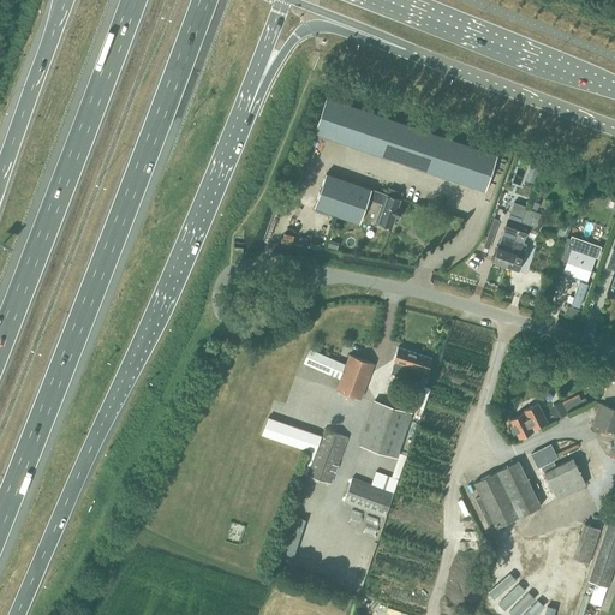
[(327,96),(315,132),(485,191),(499,155),(327,96)]
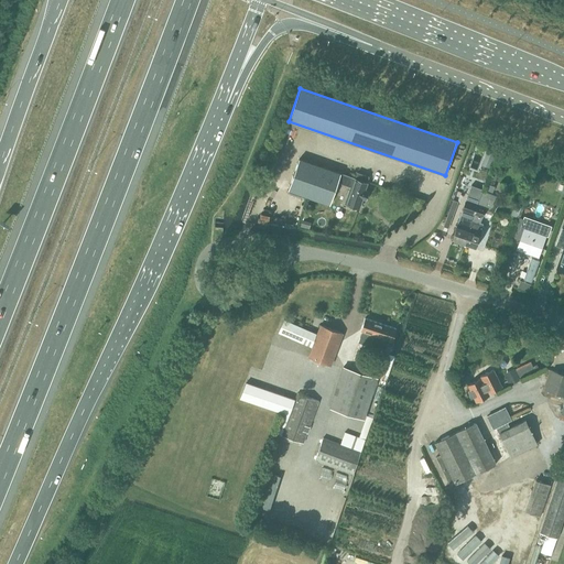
[(488,150),(485,160),(492,162),(496,153),(488,150)]
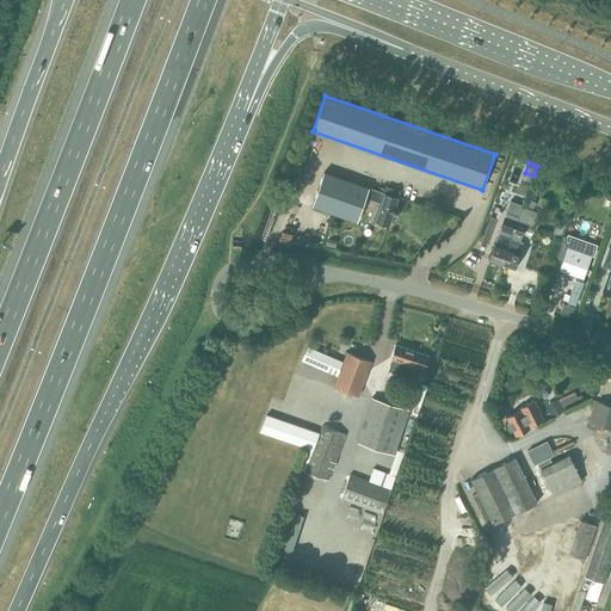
[(325,172),(313,205),(347,218),(353,202),(364,205),(366,197),(370,187),(325,172)]
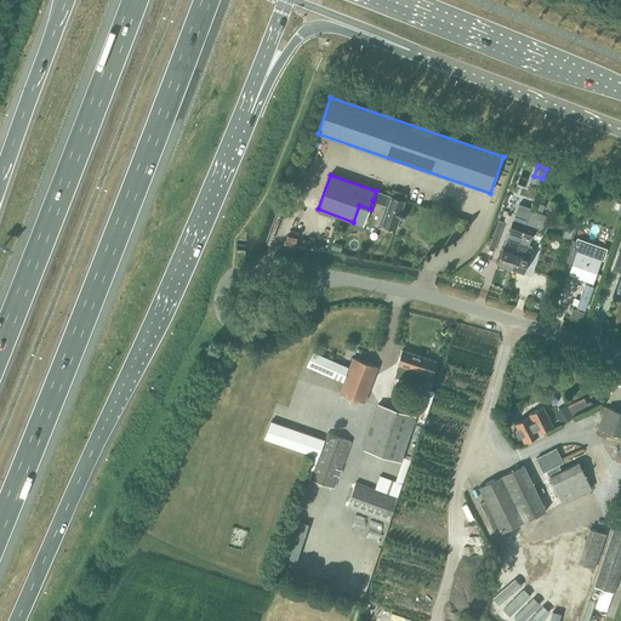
[(380,224),(397,231),(400,220),(403,221),(406,211),(402,210),(406,195),(394,191),(392,197),(376,191),(372,200),(387,205),(380,224)]
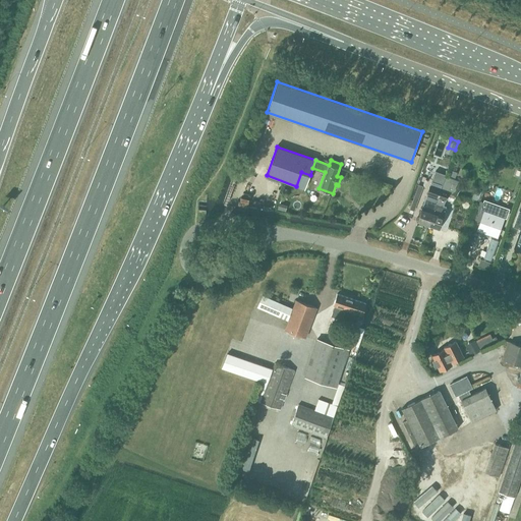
[(432,180),(417,222),(428,226),(441,189),(445,177),(436,174),(433,180),(432,180)]
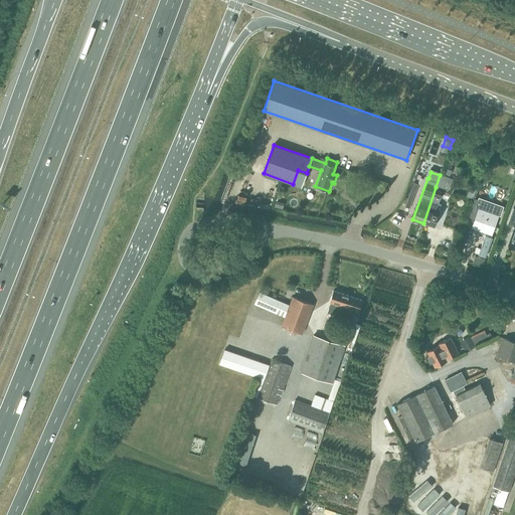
[(436,187),(423,223),(434,226),(442,204),(440,203),(443,194),(449,196),(455,179),(441,174),(441,176),(440,175),(436,187)]
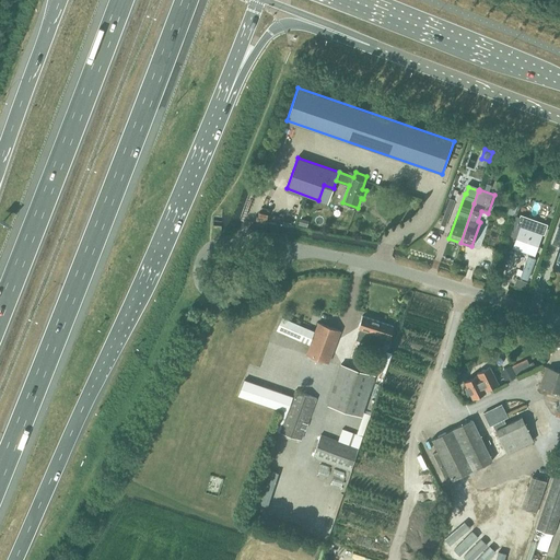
[(450,217),(455,200),(451,198),(444,214),(450,217)]
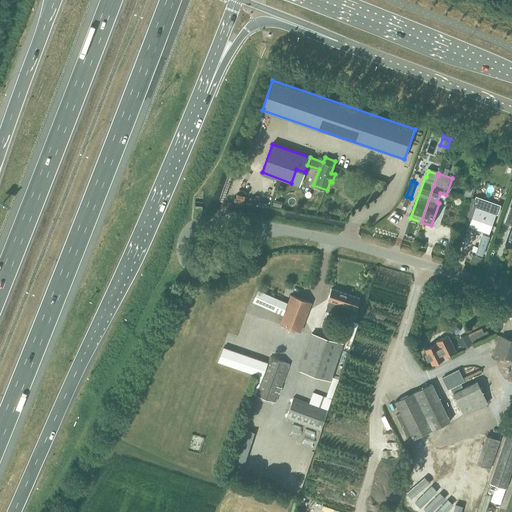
[(472,197),(466,216),(473,218),(470,227),(484,232),(487,225),(491,226),(496,213),(497,214),(500,205),(477,197),(476,199),(472,197)]
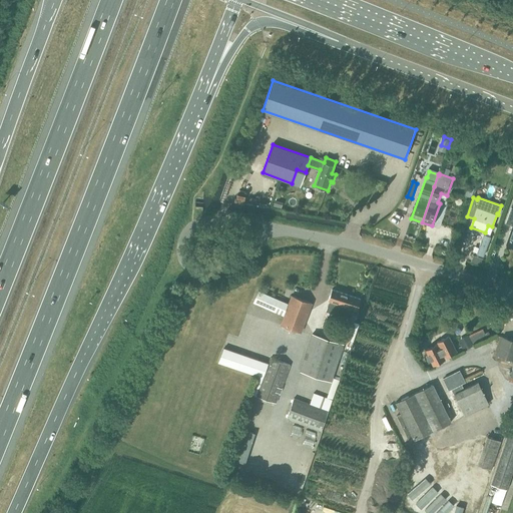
[(483,234),(476,254),(483,257),(490,237),(483,234)]
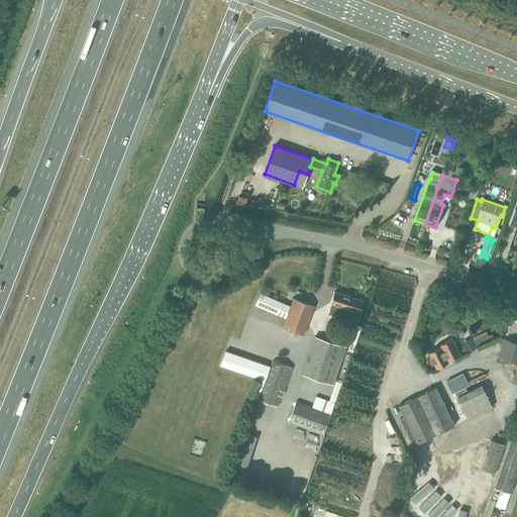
[(332,304),(331,304),(328,314),(353,322),(355,317),(359,318),(362,313),(360,312),(364,301),(334,292),(330,303),(332,304)]
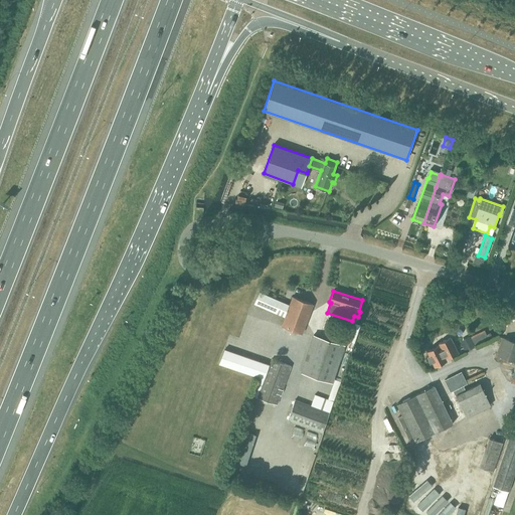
[(275,313),(285,317),(282,326),(302,334),(313,304),(294,297),(290,306),(260,292),(254,304),(275,313)]
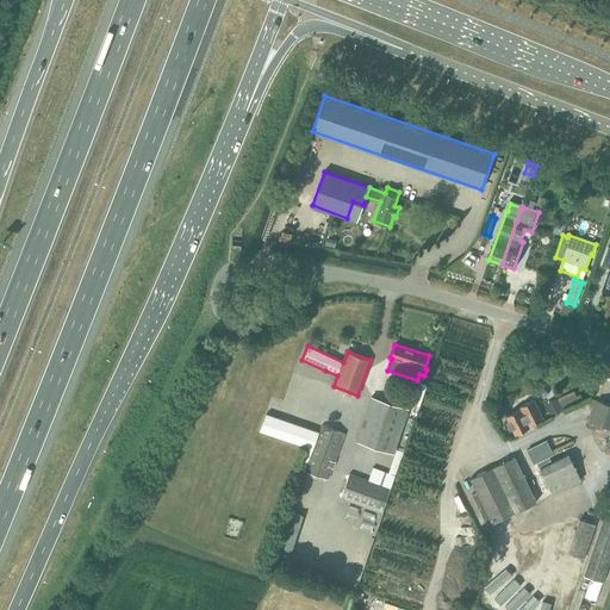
[(414,404),(421,406),(428,386),(421,384),(414,404)]
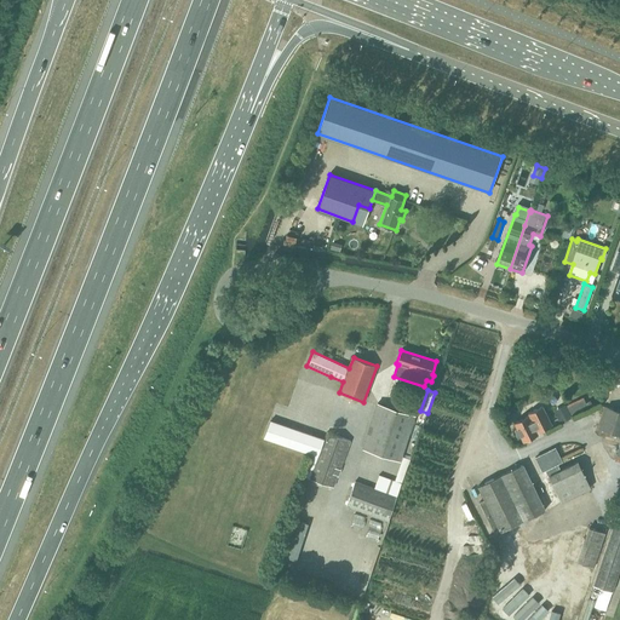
[(362,449),(401,461),(417,415),(378,403),(362,449)]
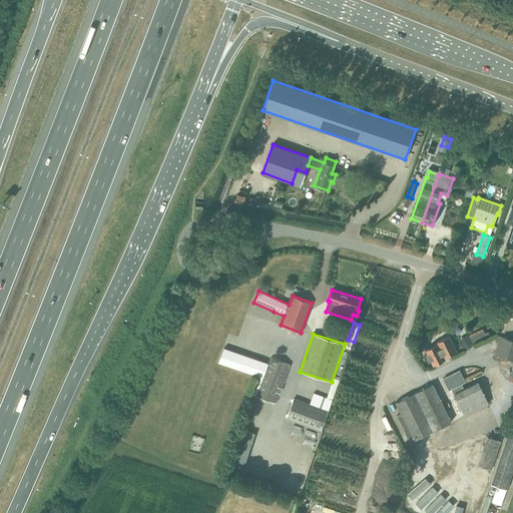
[(459,340),(464,351),(474,346),(468,335),(459,340)]
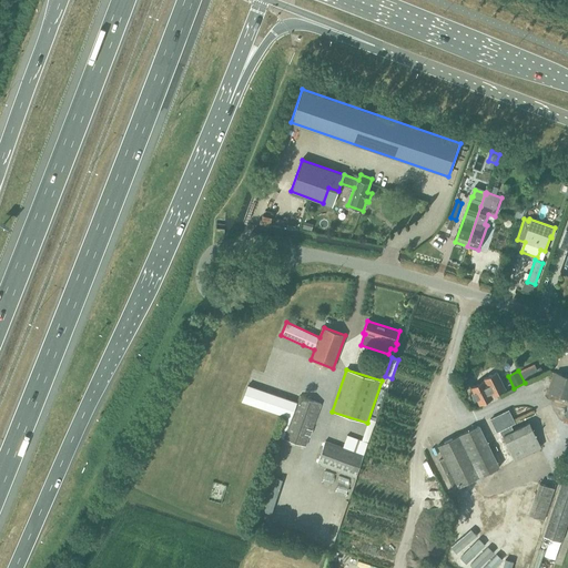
[(472,394),(475,401),(477,399),(479,405),(494,398),(493,396),(506,389),(497,372),(484,378),(485,381),(472,387),(474,393),(472,394)]
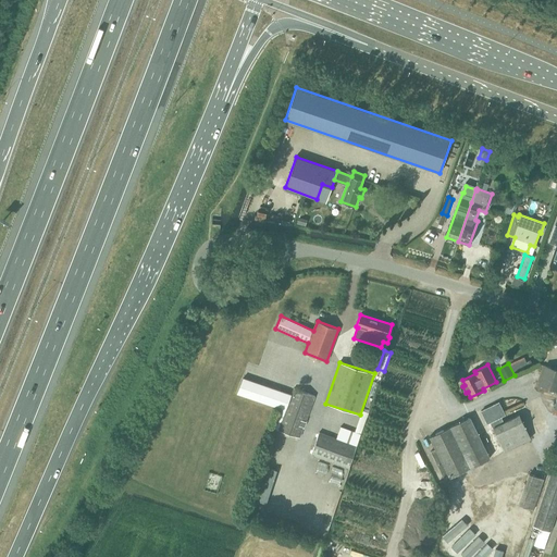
[(556,369),(545,366),(539,384),(556,391),(556,369)]
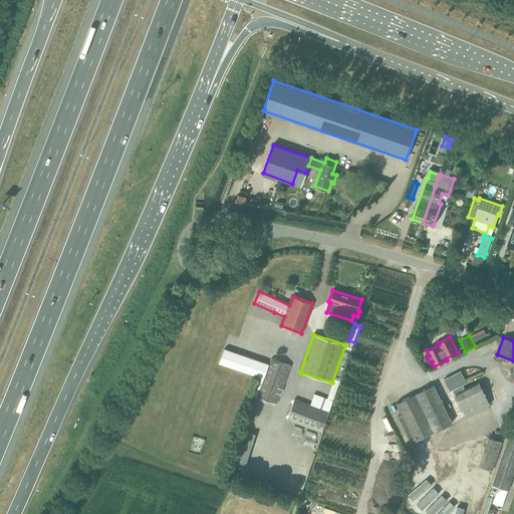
[(219,364),(263,378),(257,397),(277,405),(281,395),(283,389),(291,365),(271,358),(269,363),(225,348),(219,364)]
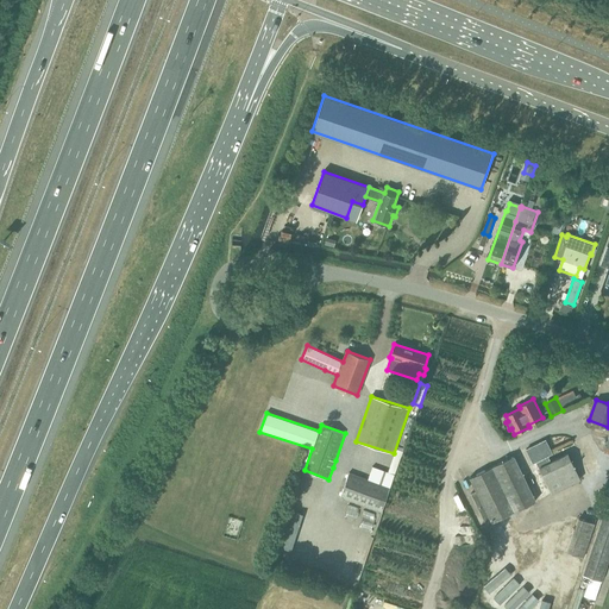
[(533,464),(537,462),(539,468),(552,494),(582,479),(569,453),(551,462),(548,456),(553,453),(546,440),(526,450),(533,464)]
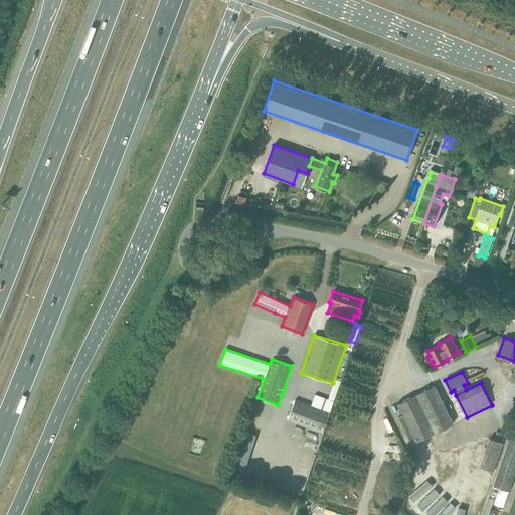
[(397,404),(402,415),(398,417),(411,444),(454,423),(435,385),(397,404)]
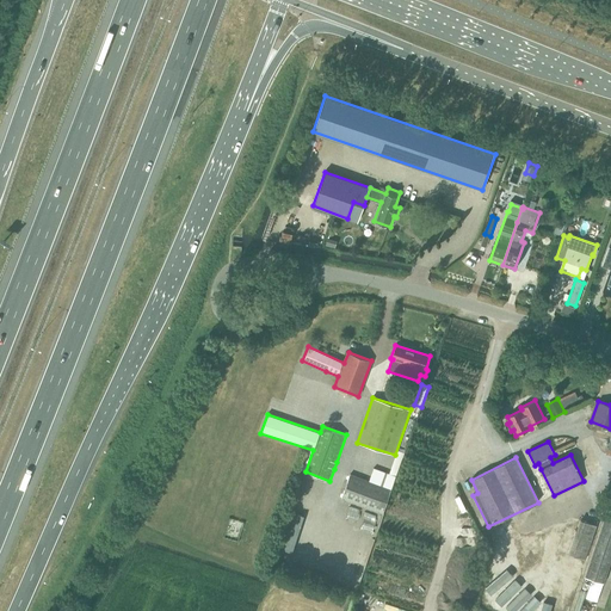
[(369,481),(351,474),(341,499),(383,513),(392,489),(396,476),(374,468),(369,481)]
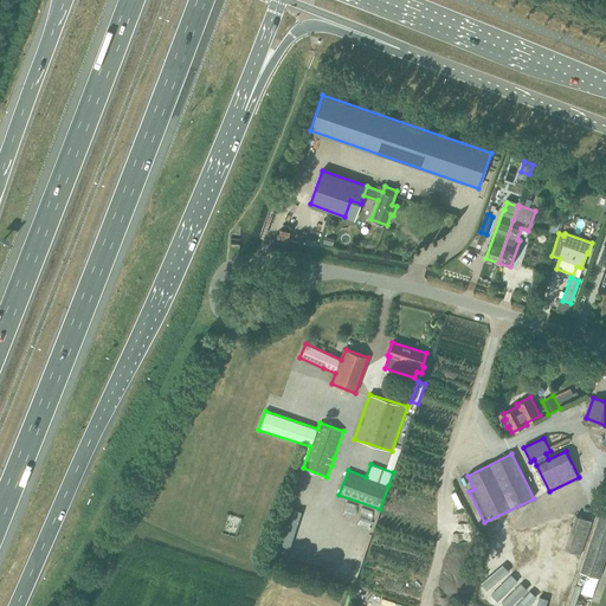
[(605,558),(605,505),(604,505),(581,573),(599,579),(605,558)]
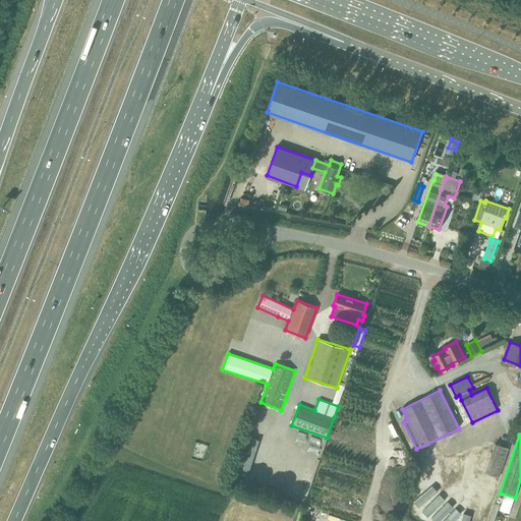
[(495,443),(484,472),(499,477),(509,448),(495,443)]
